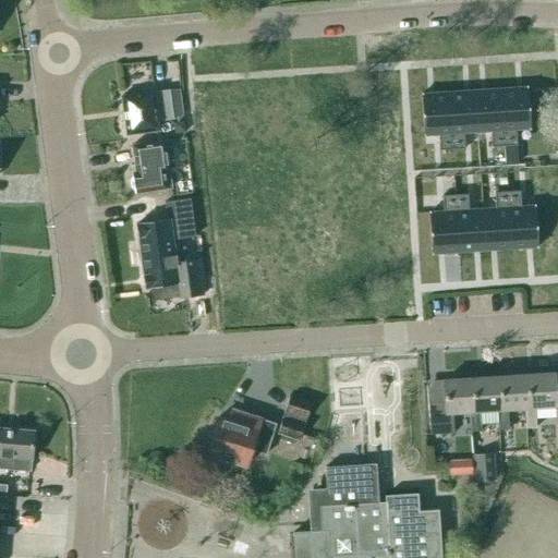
[(528,87),(500,88),(505,146),(517,145),(516,129),(530,129),(528,87)]
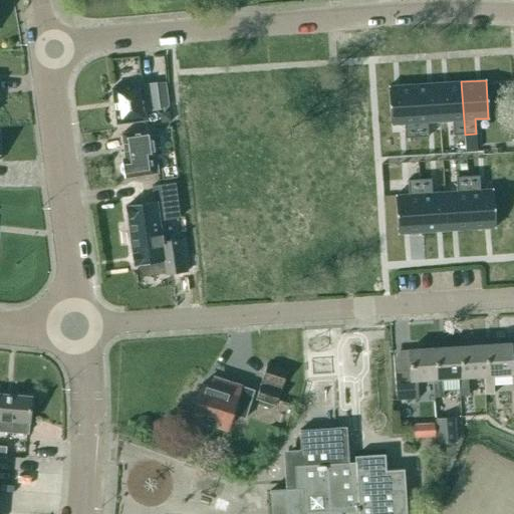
[(461,81),(437,83),(440,121),(452,120),(453,135),(465,135),(461,81)]
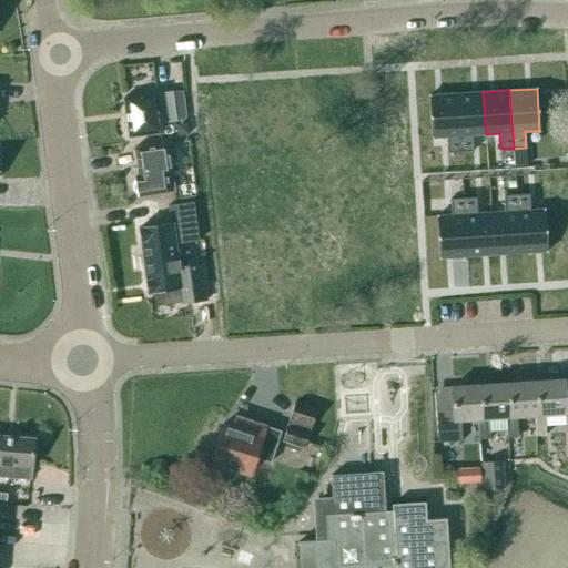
[(123,98),(128,138),(162,132),(161,123),(176,121),(176,119),(173,92),(172,91),(123,98)]
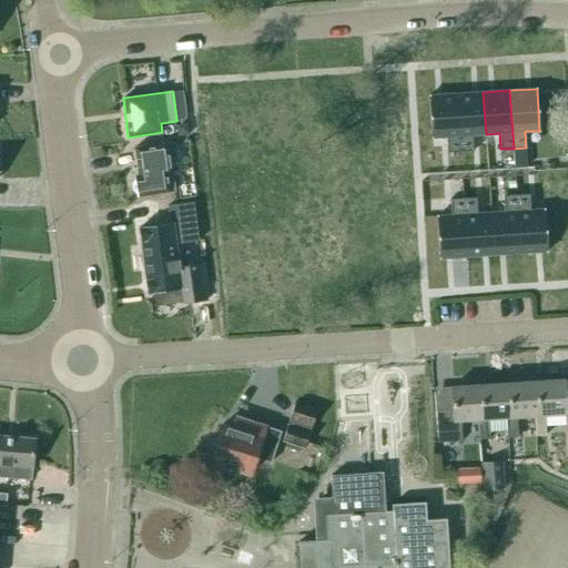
[(176,119),(186,117),(182,91),(173,92),(176,119)]
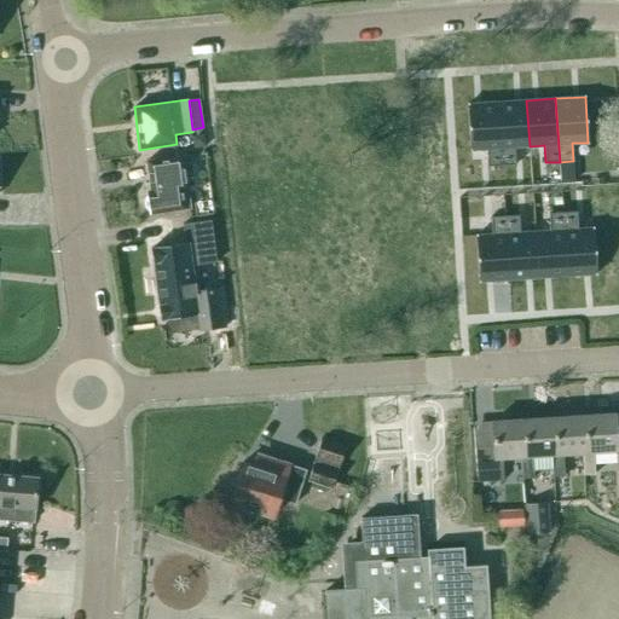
[(526,100),(497,102),(502,166),(515,165),(514,146),(530,146),(526,100)]
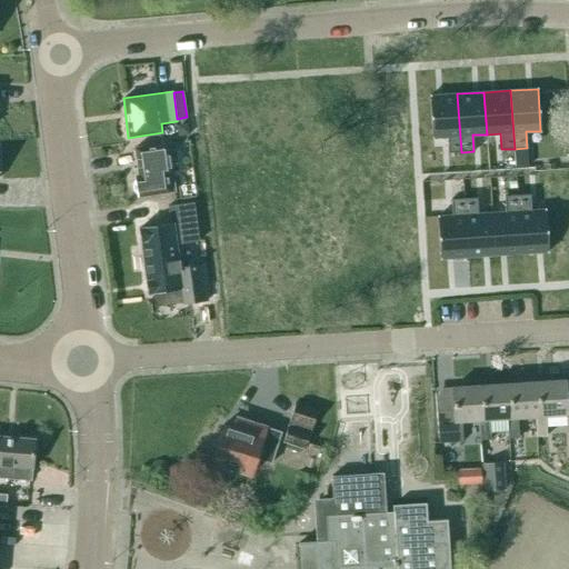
[(457,93),(430,96),(432,138),(447,137),(448,152),(461,152),(457,93)]
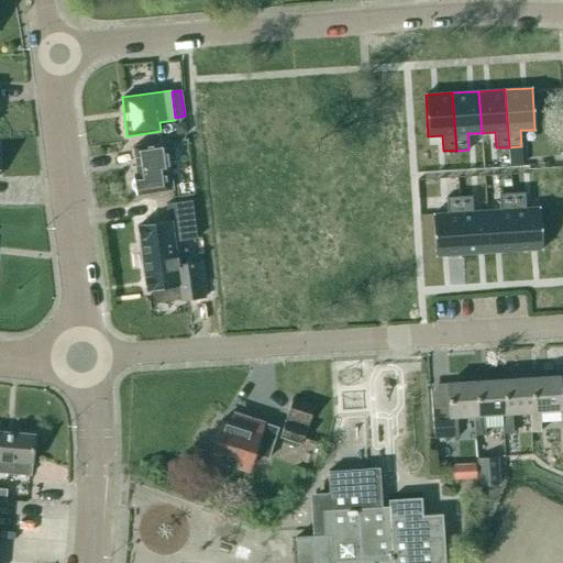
[(176,134),(186,133),(185,122),(175,124),(176,134)]
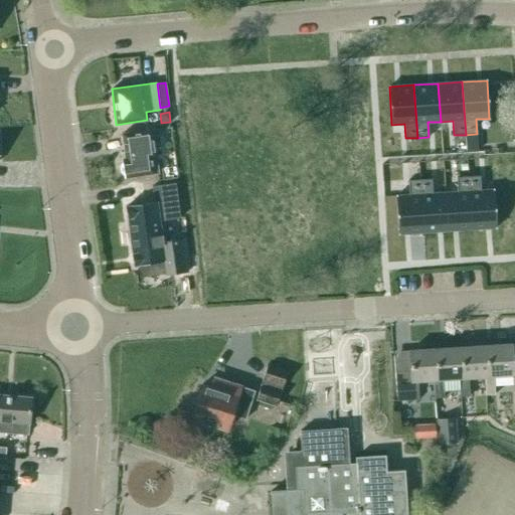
[(121,160),(124,178),(158,173),(154,145),(160,144),(158,128),(122,134),(125,160),(121,160)]
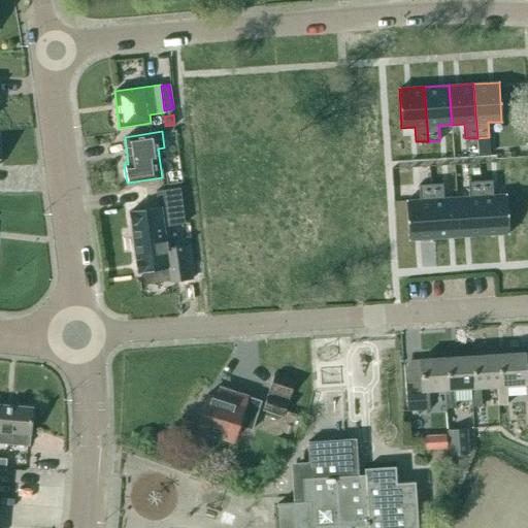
[(492,180),(480,182),(484,235),(508,233),(506,195),(493,195),(492,180)]
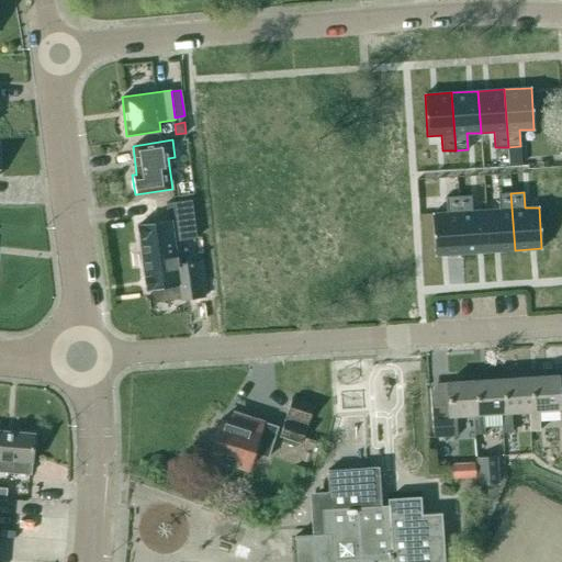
[(499,210),(485,211),(489,253),(515,250),(510,193),(498,193),(499,210)]
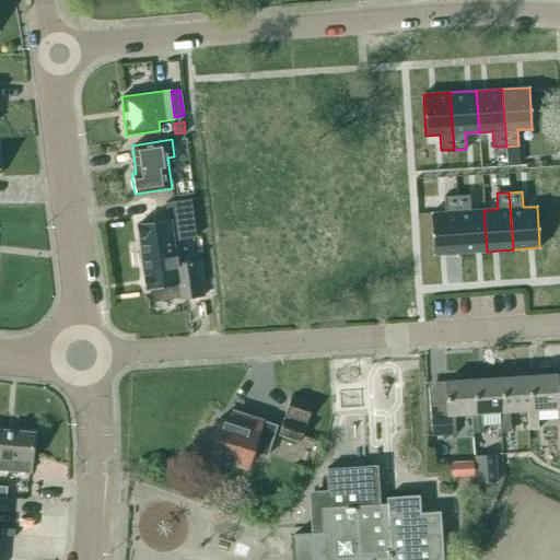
[(469,195),(456,196),(461,253),(487,252),(483,210),(470,210),(469,195)]
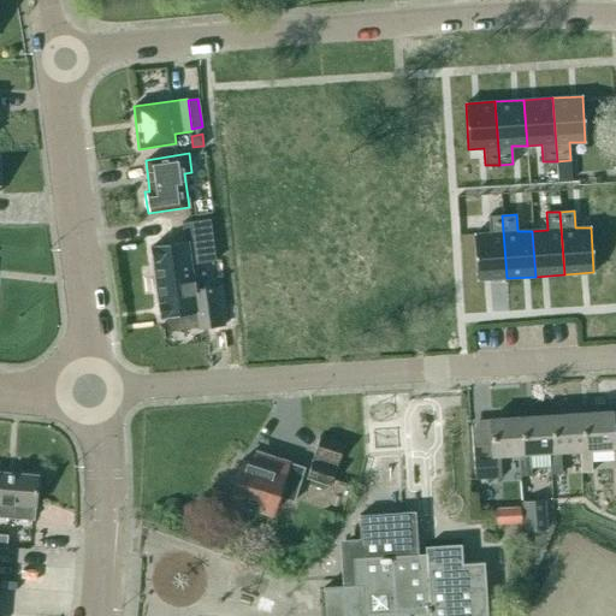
[(490,234),(474,235),(477,280),(507,278),(502,215),(489,217),(490,234)]
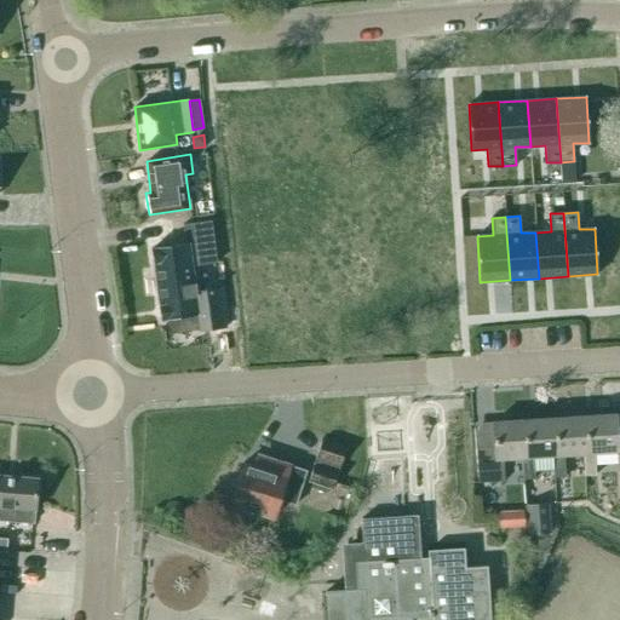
[(151,248),(156,283),(194,279),(191,267),(218,263),(214,241),(212,220),(182,224),(184,245),(151,248)]
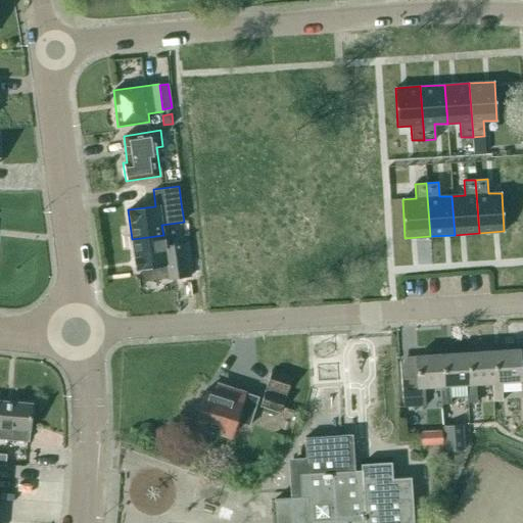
[(164,245),(163,235),(132,239),(136,270),(167,266),(169,279),(191,276),(186,242),(164,245)]
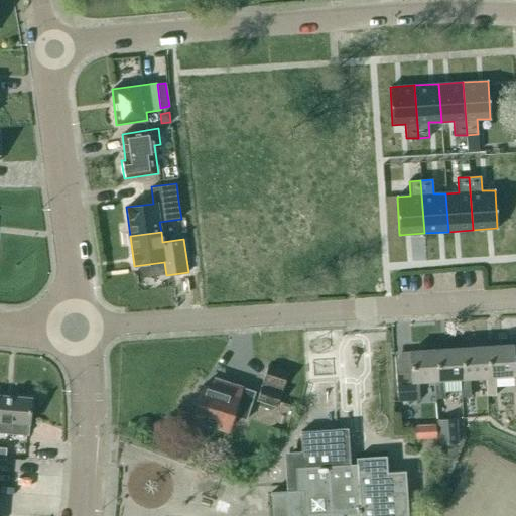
[(512,345),(485,346),(487,377),(485,377),(486,396),(495,396),(494,377),(514,376),(512,345)]
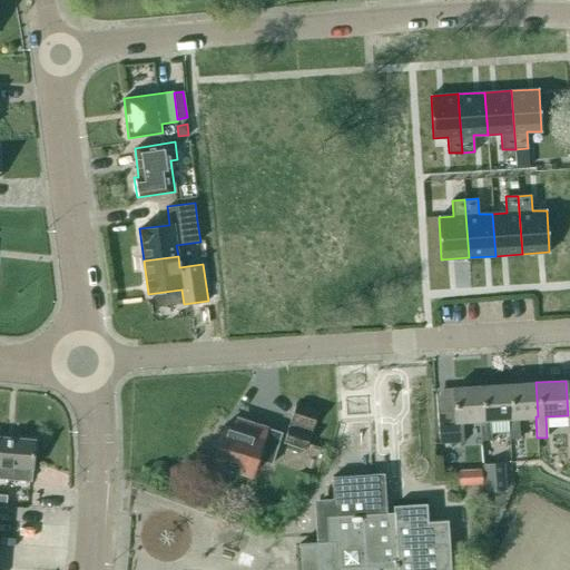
[(536,416),(538,416),(536,382),(508,384),(510,419),(507,419),(508,432),(508,440),(519,439),(518,418),(536,416)]
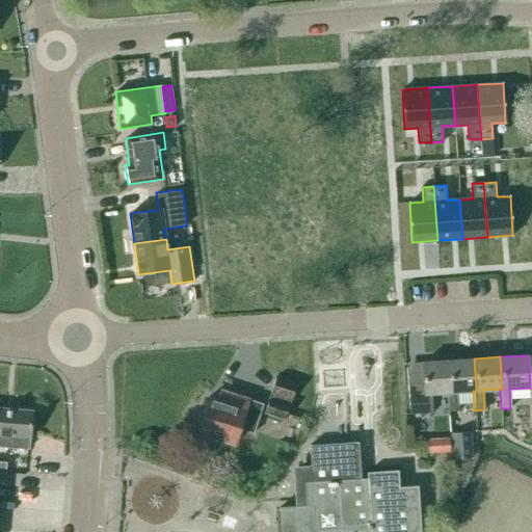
[(448,361),(450,392),(447,392),(448,411),(457,410),(457,404),(474,403),(473,391),(476,391),(474,358),(448,361)]
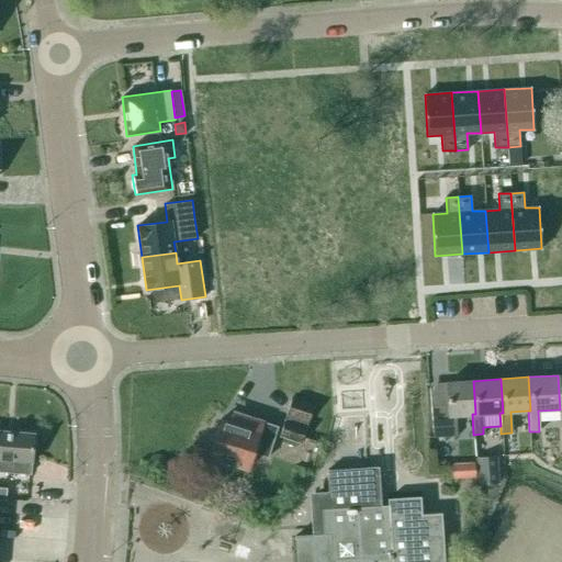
[(475,414),(473,381),(446,382),(446,384),(430,385),(434,437),(456,436),(454,415),(472,414),(475,414)]
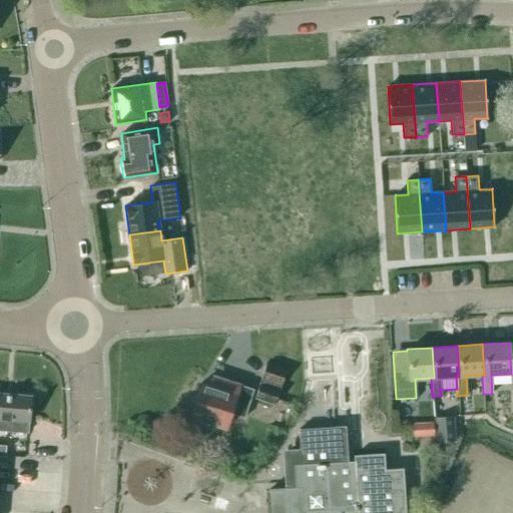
[(254,398),(275,405),(286,371),(266,364),(254,398)]
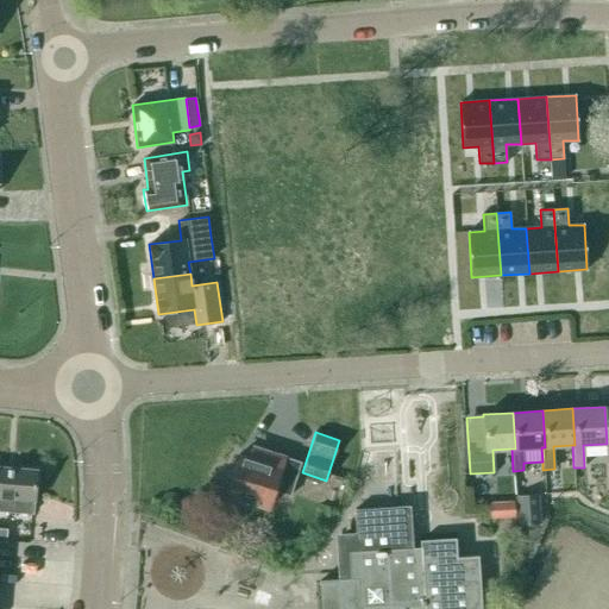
[(237,456),(225,495),(268,508),(272,490),(290,495),(300,462),(255,449),(251,460),(237,456)]
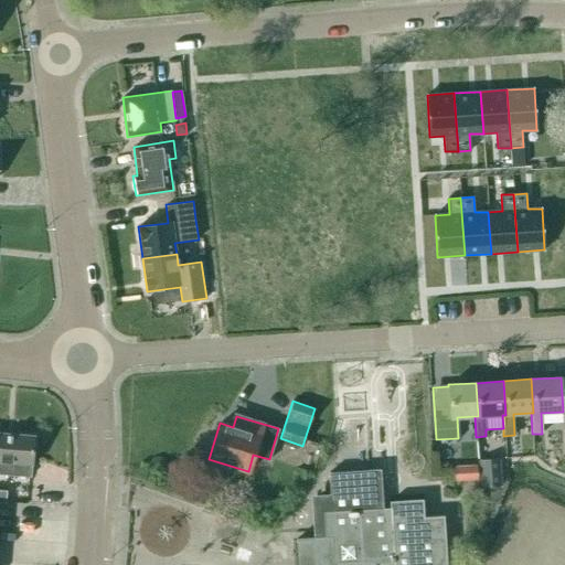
[(0,472),(30,476),(31,462),(32,462),(34,436),(0,433),(0,472)]
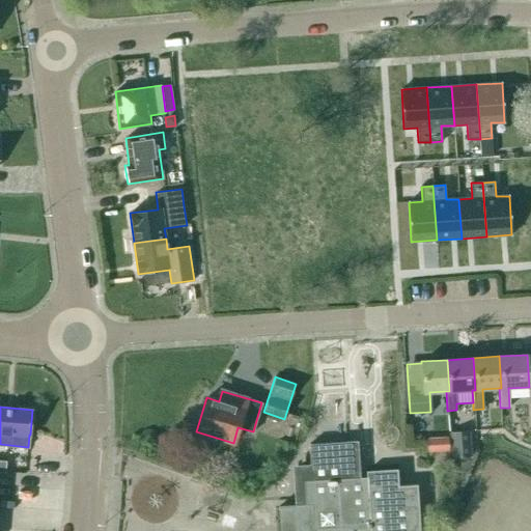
[(471,430),(449,432),(451,457),(472,455),(471,430)]
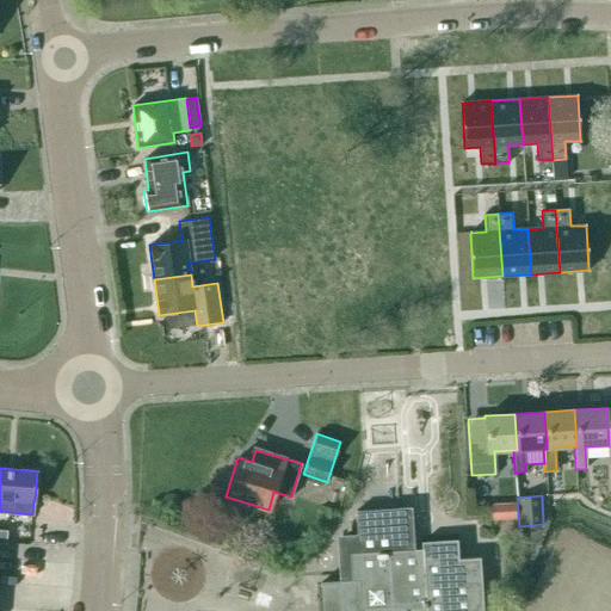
[(503,503),(491,503),(492,517),(504,517),(503,503)]
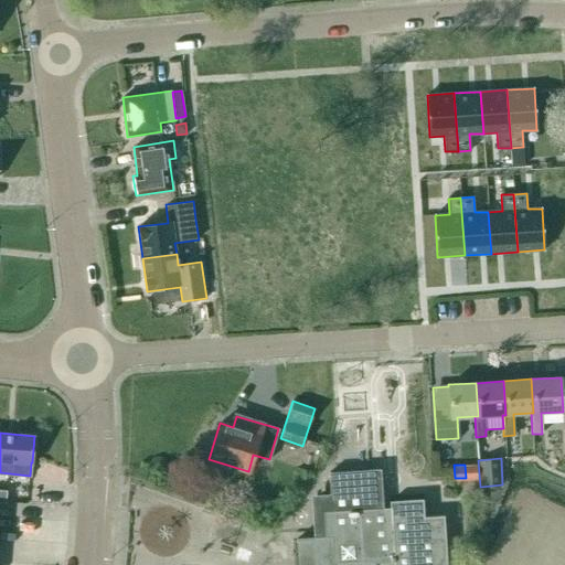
[(445,564),(443,516),(423,518),(422,500),(388,502),(390,509),(382,509),(380,470),(328,473),(330,501),(310,502),(312,539),(296,540),(297,564),(445,564)]
